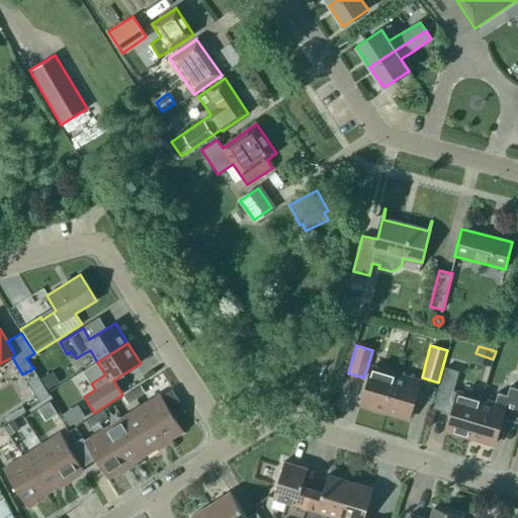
[(372,367),(361,406),(384,413),(396,374),(372,367)]
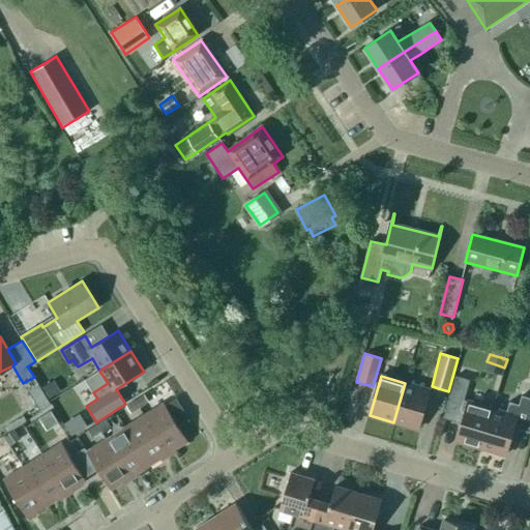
[(457,441),(480,448),(493,409),(468,402),(464,400),(470,381),(455,377),(443,418),(462,423),(457,441)]
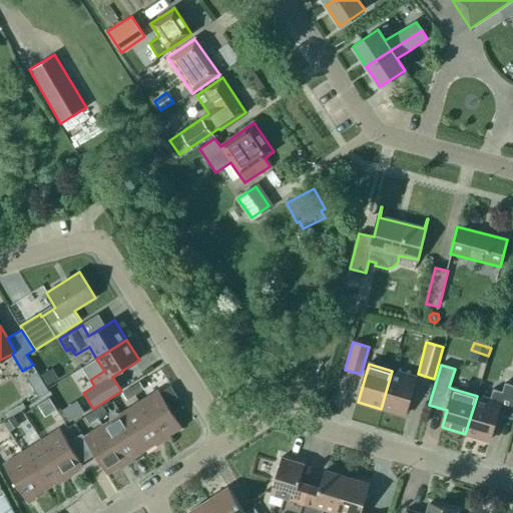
[(52,369),(41,376),(48,386),(59,380),(52,369)]
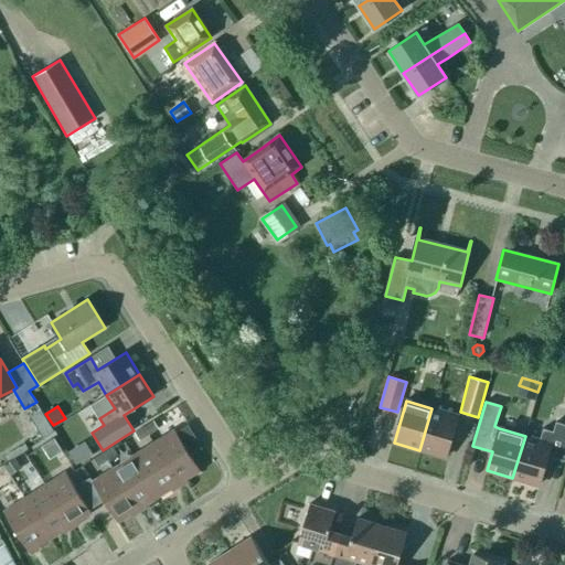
[(446,458),(458,416),(432,408),(419,450),(446,458)]
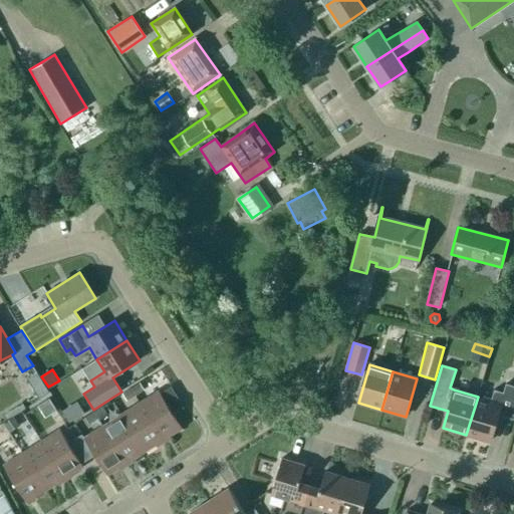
[(26,378),(38,400),(48,394),(36,372),(26,378)]
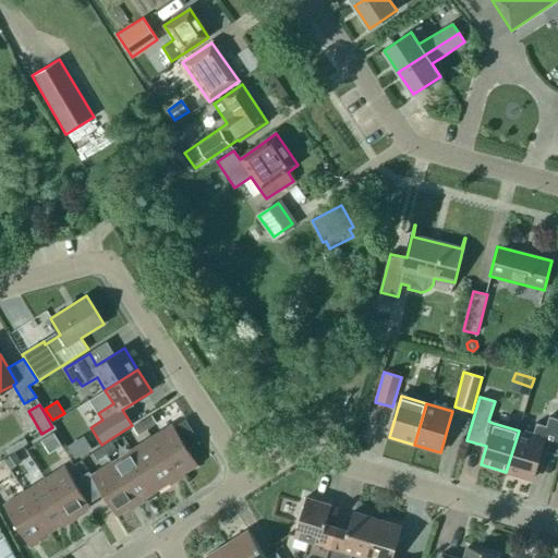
[(152,415),(132,427),(137,436),(157,424),(152,415)]
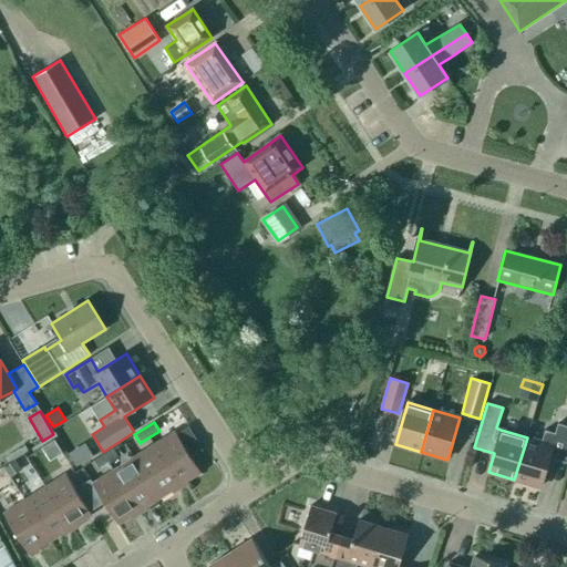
[(545,431),(542,442),(527,437),(514,480),(540,487),(549,459),(566,463),(566,426),(558,424),(555,433),(545,431)]
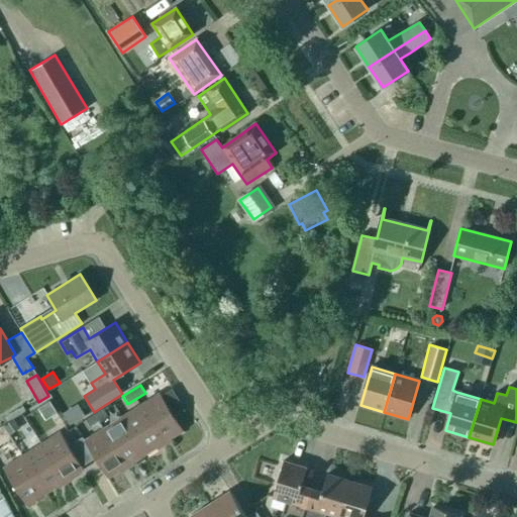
[(183,431),(160,393),(140,405),(164,443),(183,431)]
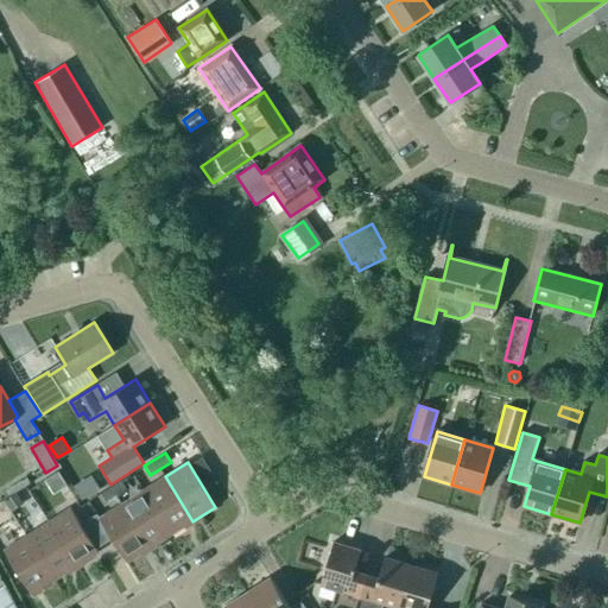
[(165,476),(144,491),(171,534),(192,521),(165,476)]
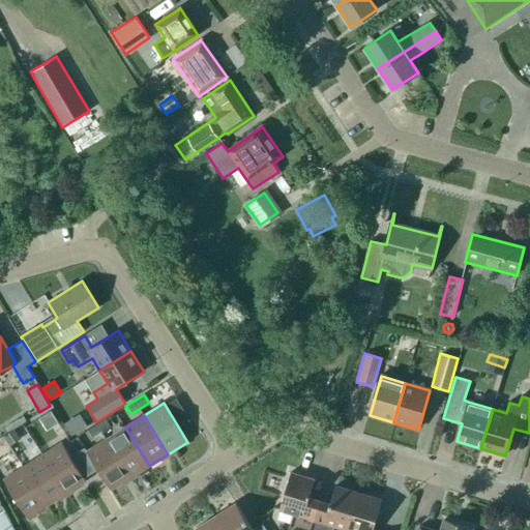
[(23,416),(3,428),(7,434),(26,421),(23,416)]
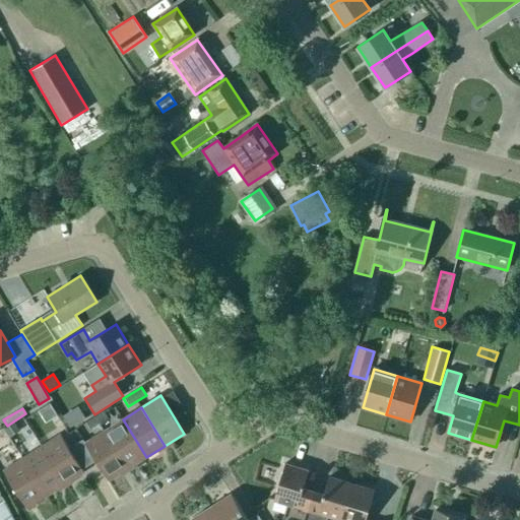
[(109,418),(104,410),(85,421),(90,430),(109,418)]
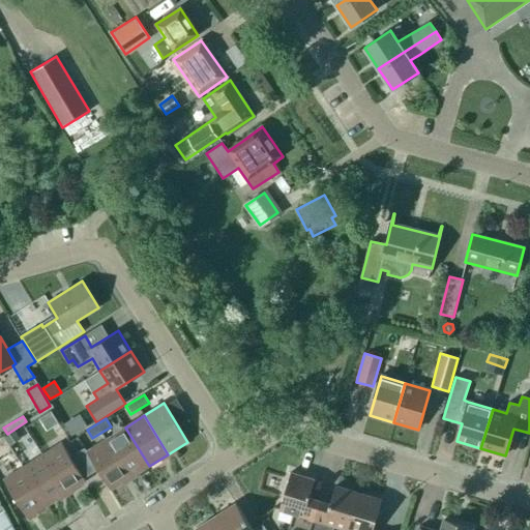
[(130,478),(149,466),(125,428),(106,439),(130,478)]
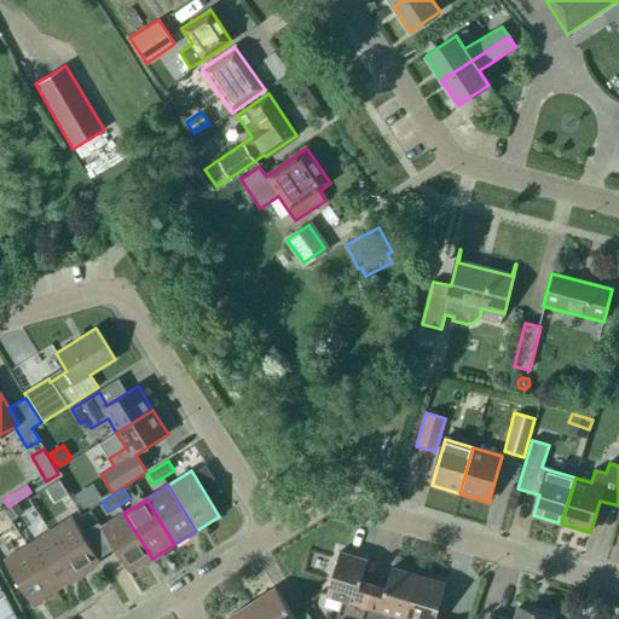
[(16,503),(5,510),(12,521),(23,513),(16,503)]
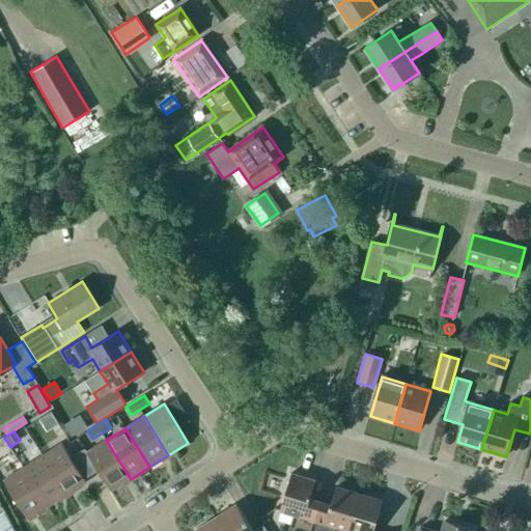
[(40,435),(32,441),(37,449),(46,443),(40,435)]
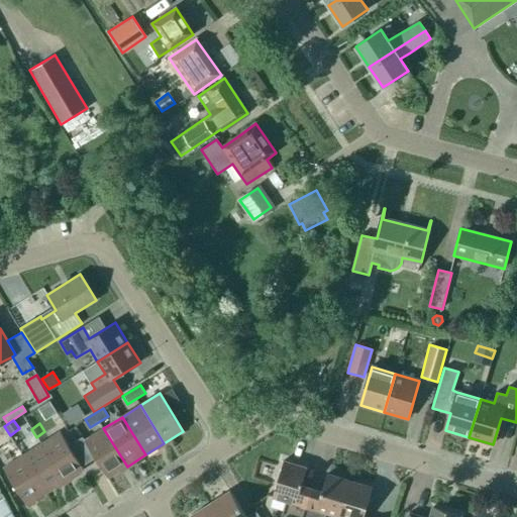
[(127,467),(103,428),(84,440),(95,457),(108,478),(127,467)]
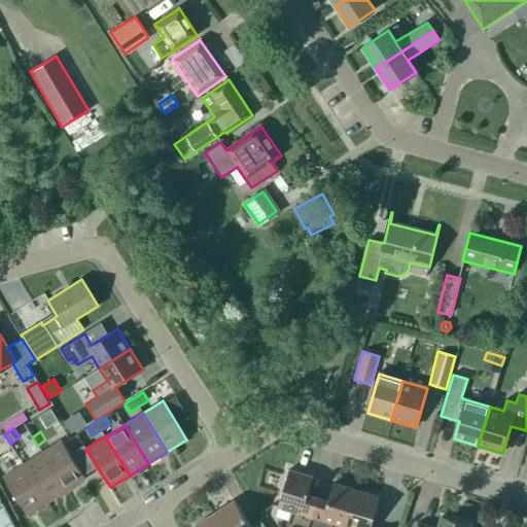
[(61,441),(41,453),(66,491),(85,479),(82,475),(97,466),(85,449),(83,445),(69,454),(61,441)]
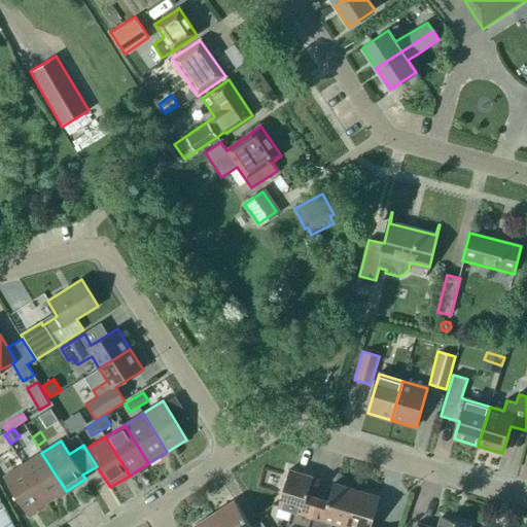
[(46,503),(66,491),(41,453),(23,464),(46,503)]
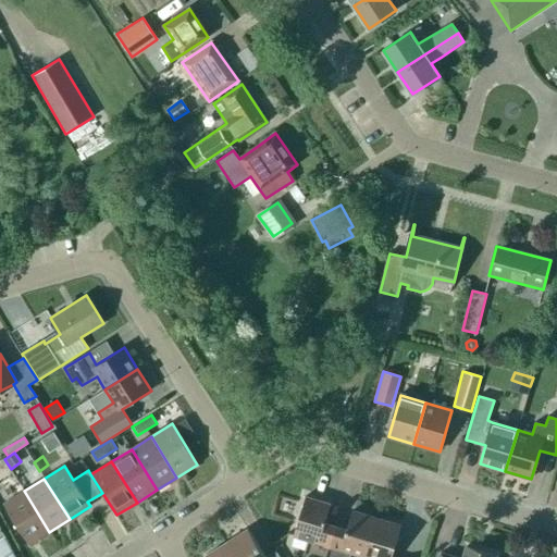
[(28,544),(49,532),(24,491),(3,504),(28,544)]
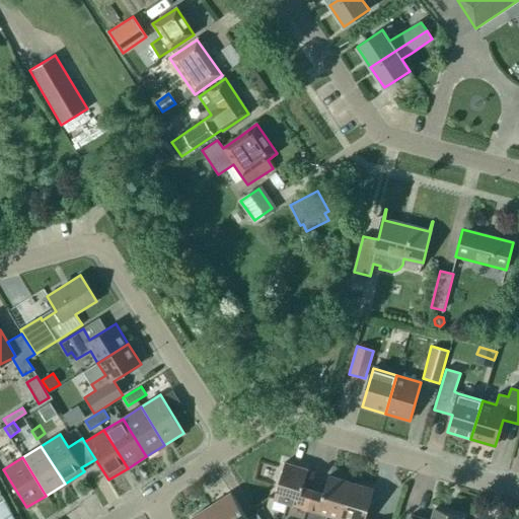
[(304,518),(313,490),(302,487),(307,469),(284,462),(273,499),(287,504),(282,518),(304,518)]
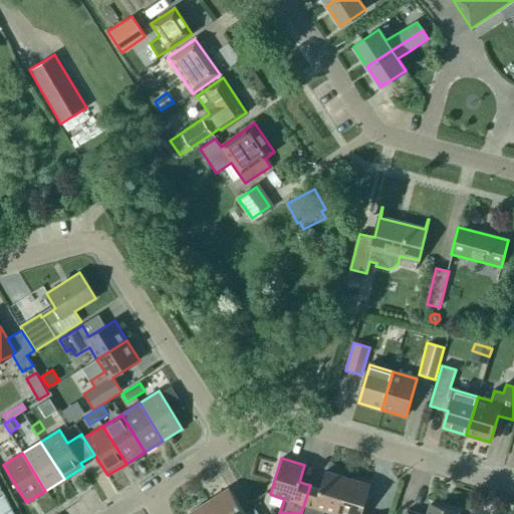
[(322,513),(323,510),(335,513),(336,513),(346,478),(324,471),(318,488),(310,485),(301,513),(322,513)]
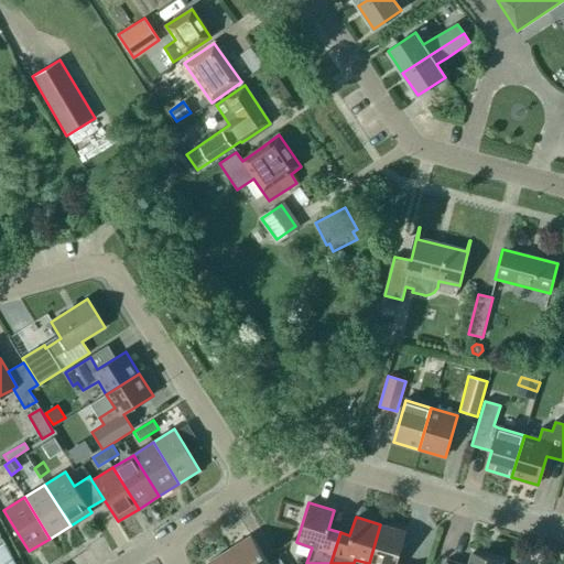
[(397,563),(405,532),(380,524),(369,563),(397,563)]
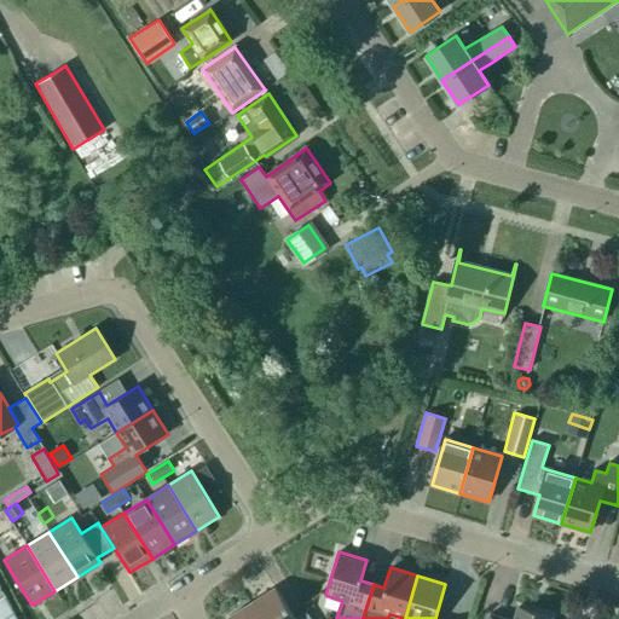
[(0,618),(16,618),(0,588),(0,618)]
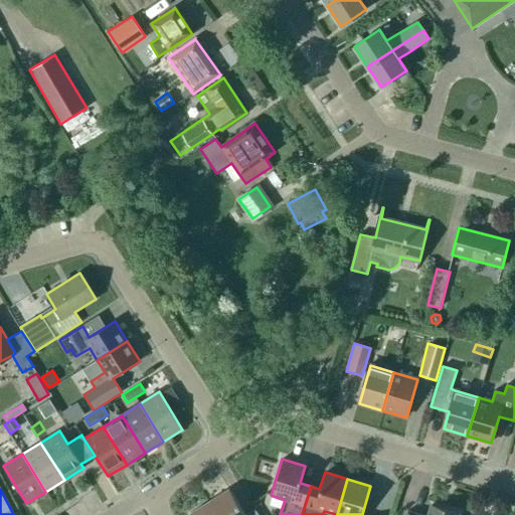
[(245,514),(229,489),(209,502),(217,514),(258,514),(254,509),(245,514)]
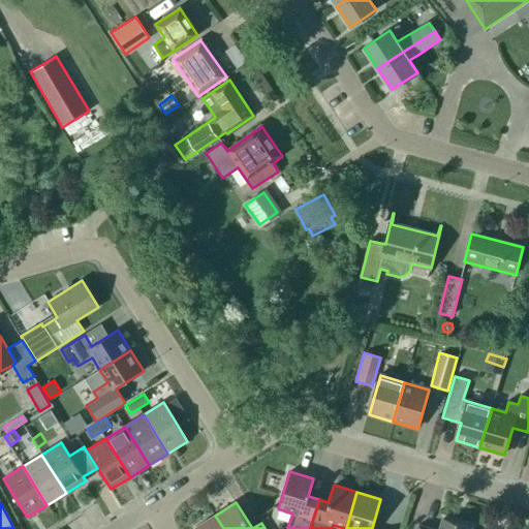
[(223,528),(215,516),(194,528),(223,528)]
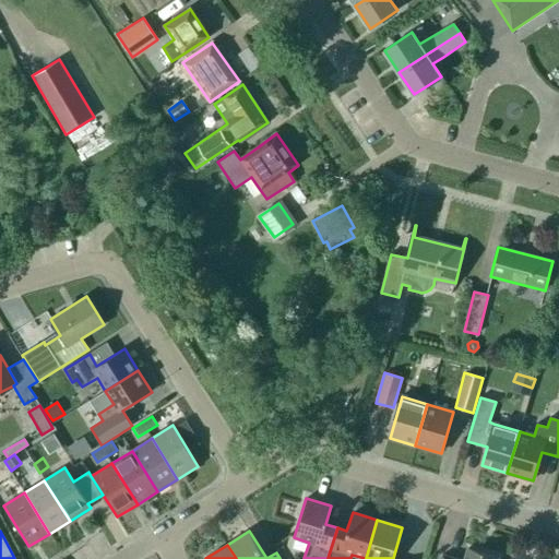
[(455,558),(442,555),(441,558),(497,558),(498,558),(467,549),(464,558),(455,558)]
